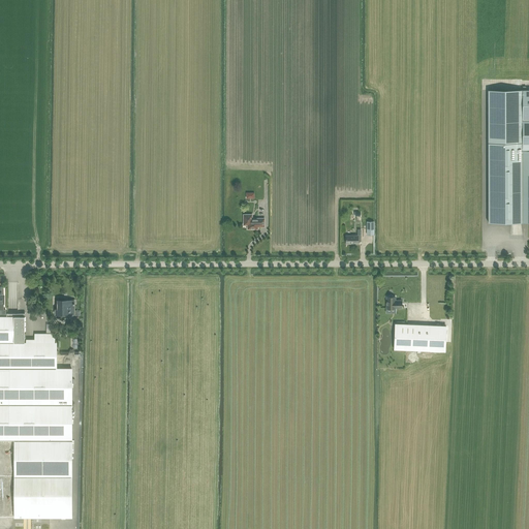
[(528,89),(522,90),(488,90),(488,143),(489,187),(489,223),(523,222),(523,150),(528,150),(528,89)]
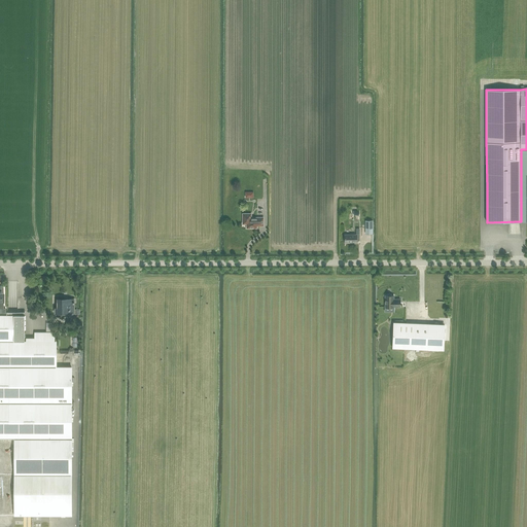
[(242,213),(242,223),(246,223),(246,227),(256,227),(256,225),(262,225),(262,217),(250,217),(250,213),(242,213)]
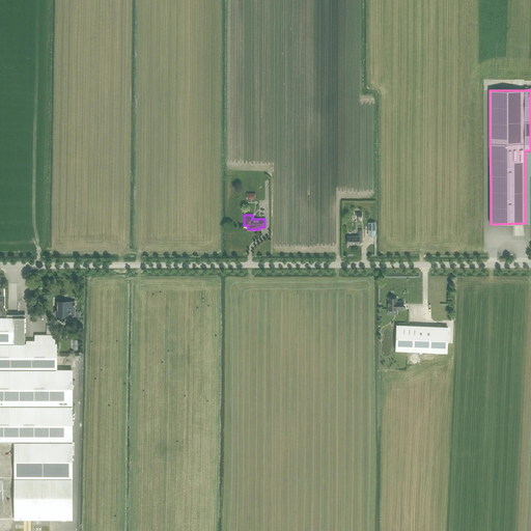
[(347,236),(347,245),(359,245),(359,242),(362,242),(362,234),(362,231),(359,231),(359,234),(359,236),(347,236)]
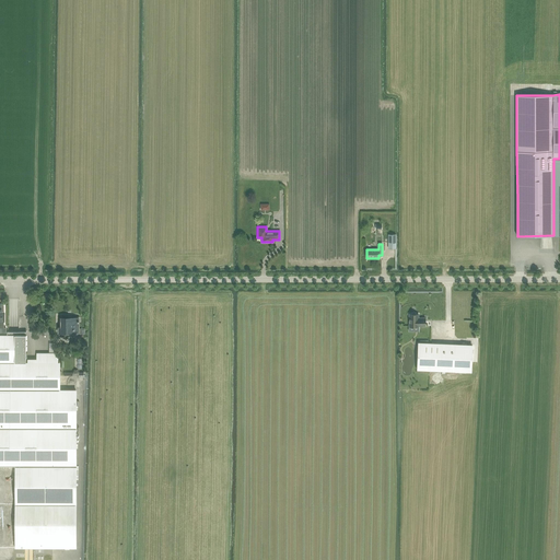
[(16,314),(16,299),(8,299),(8,314),(16,314)]
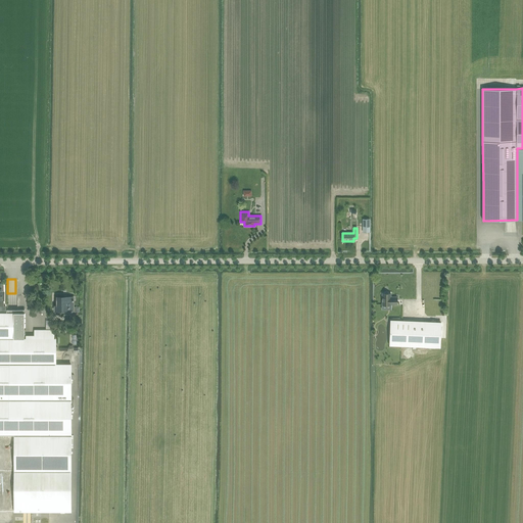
[(382,304),(390,304),(397,304),(397,296),(392,296),(392,297),(390,297),(390,293),(388,293),(387,292),(385,292),(384,293),(382,293),(382,304)]
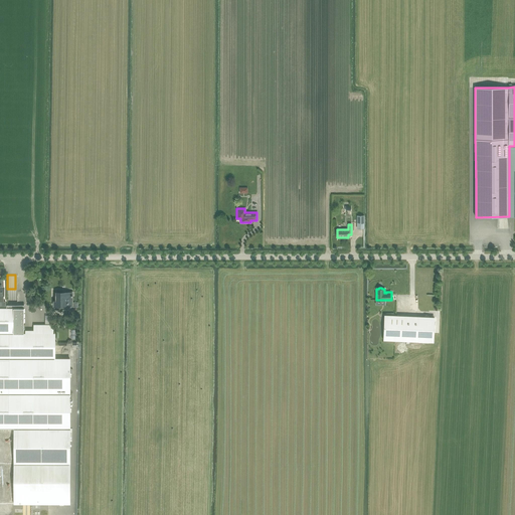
[(54,306),(72,306),(72,293),(65,293),(65,295),(62,295),(56,295),(56,302),(54,302),(54,306)]
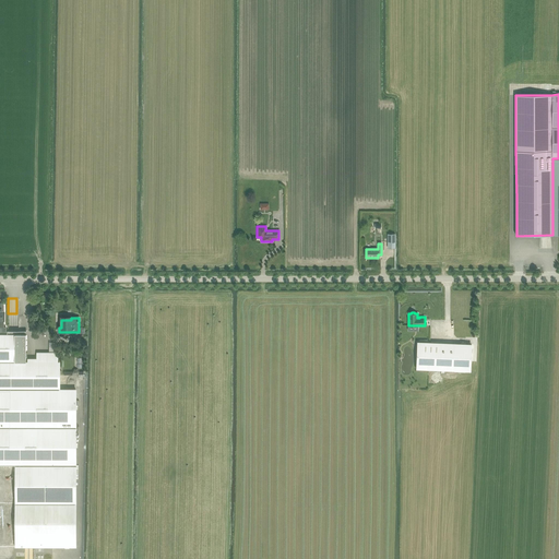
[(0,464),(75,465),(75,389),(59,389),(59,361),(58,361),(58,353),(37,353),(37,361),(26,361),(26,334),(0,334),(0,464)]
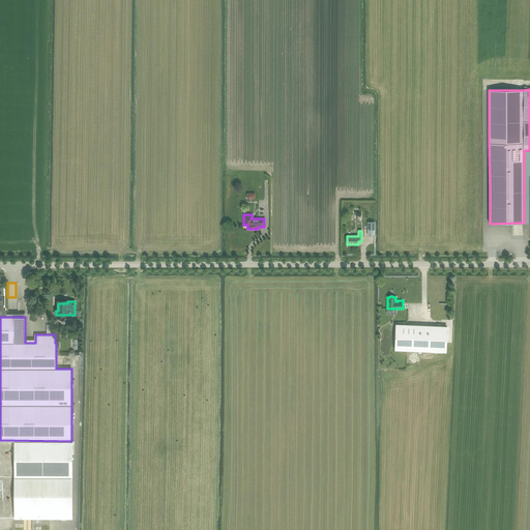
[(395,324),(394,350),(446,352),(447,326),(395,324)]
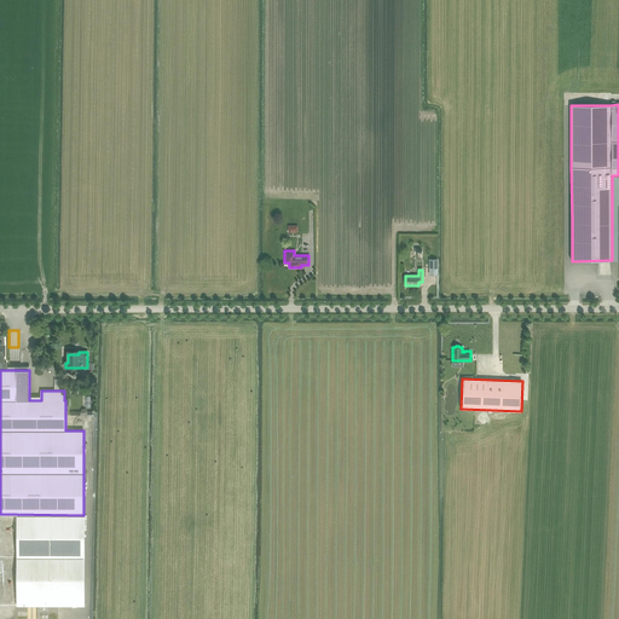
[(0,606),(84,606),(84,515),(0,514),(0,606)]
